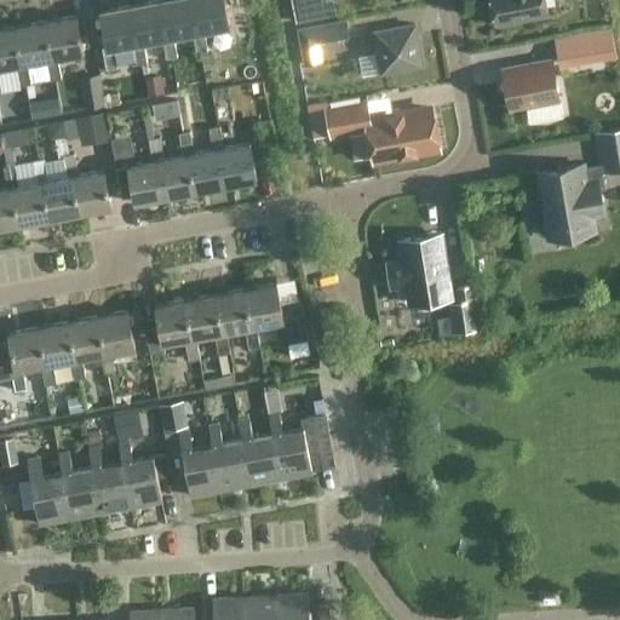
[(143,41),(161,38),(167,36),(160,0),(131,6),(137,42),(131,44),(136,65),(147,63),(143,41)]
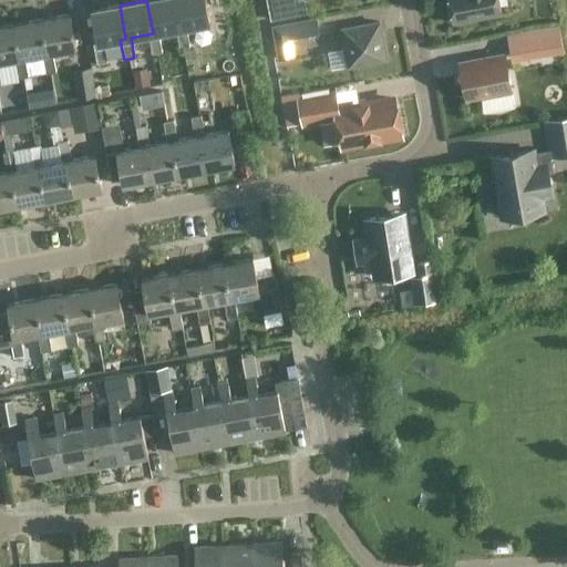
[(146,0),(153,33),(147,34),(151,54),(162,52),(157,32),(175,30),(181,29),(175,0),(146,0)]
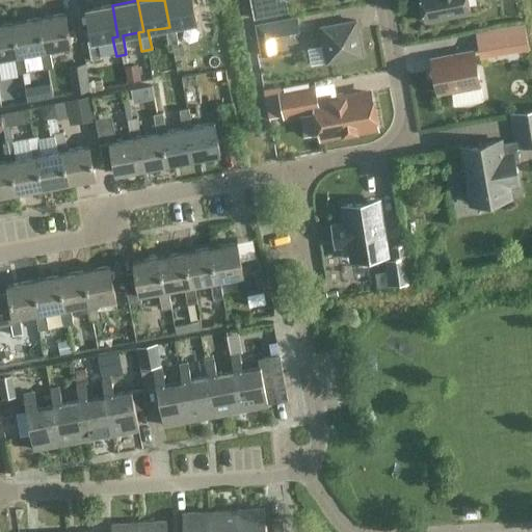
[(191,0),(164,0),(169,27),(164,28),(167,46),(178,44),(175,26),(195,22),(191,0)]
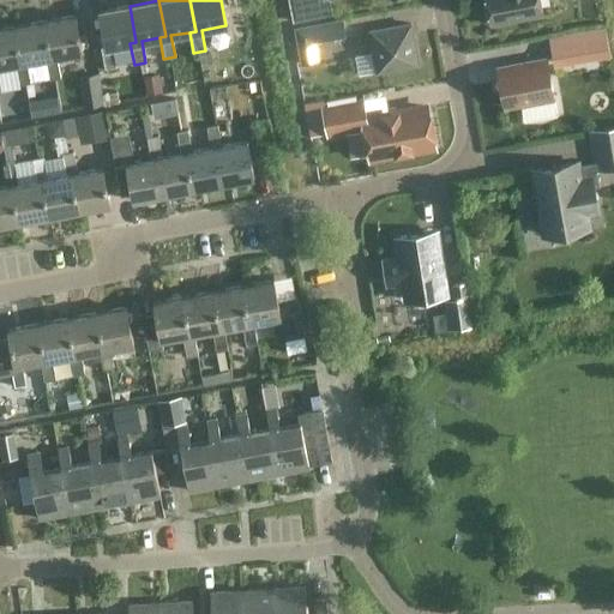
[(288,0),(293,22),(332,14),(329,0),(288,0)]
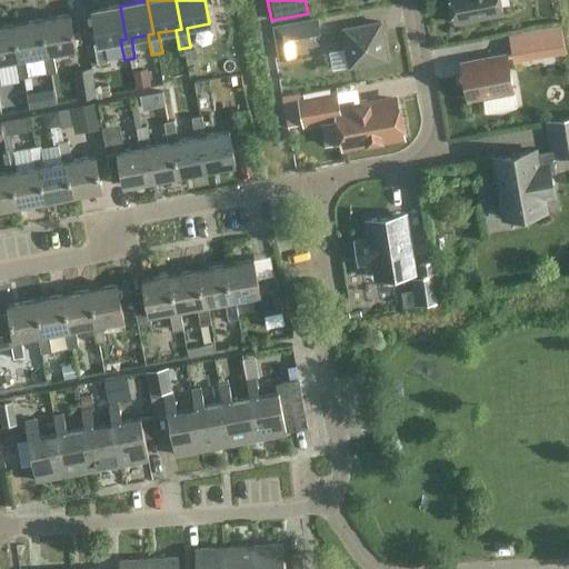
[(450,0),(455,26),(503,18),(500,0),(450,0)]
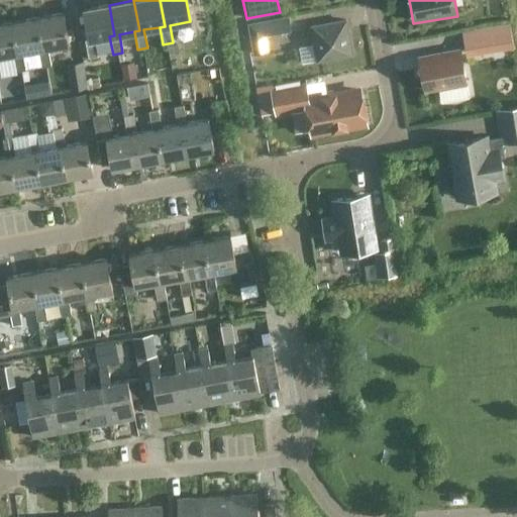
[(109,5),(84,9),(89,38),(84,39),(88,59),(89,59),(93,58),(97,57),(97,55),(94,39),(109,36),(114,35),(109,5)]
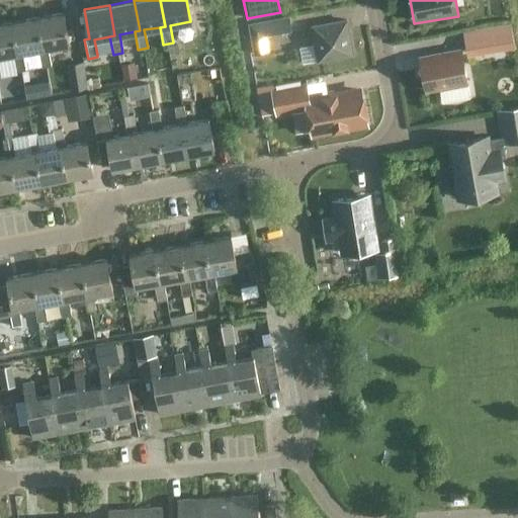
[(42,49),(37,50),(40,67),(46,67),(51,66),(48,48),(69,44),(63,13),(36,18),(42,49)]
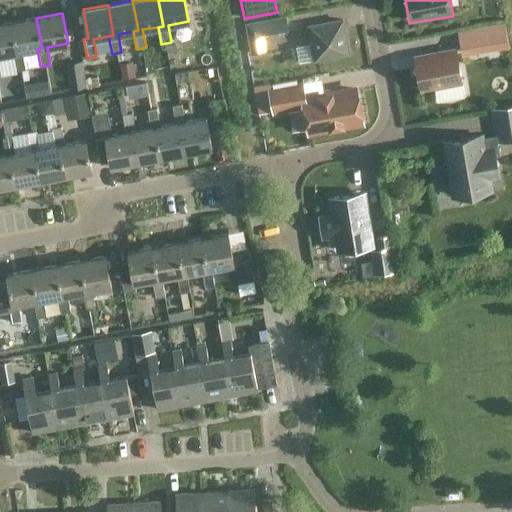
[(245,23),(250,53),(265,51),(262,35),(288,30),(285,15),(245,23)]
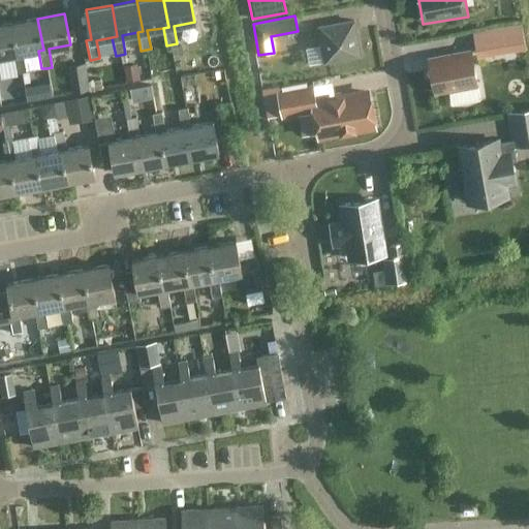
[(37,19),(12,23),(18,55),(13,55),(17,73),(21,72),(26,71),(23,54),(38,51),(43,50),(37,19)]
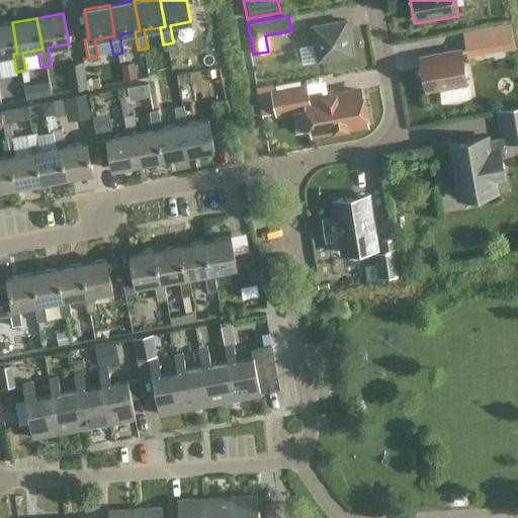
[(353,54),(346,19),(312,25),(319,60),(353,54)]
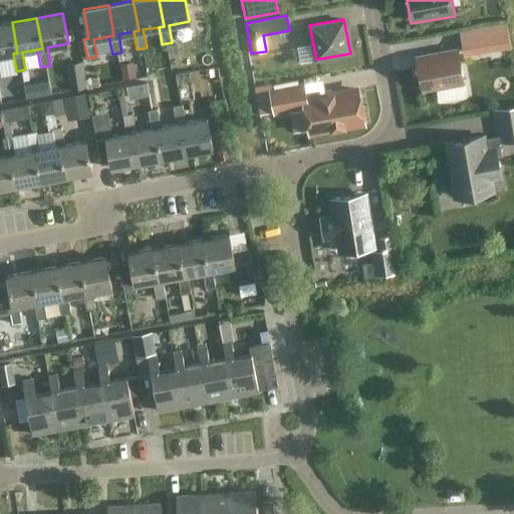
[(12,22),(0,24),(0,74),(16,71),(13,53),(17,53),(12,22)]
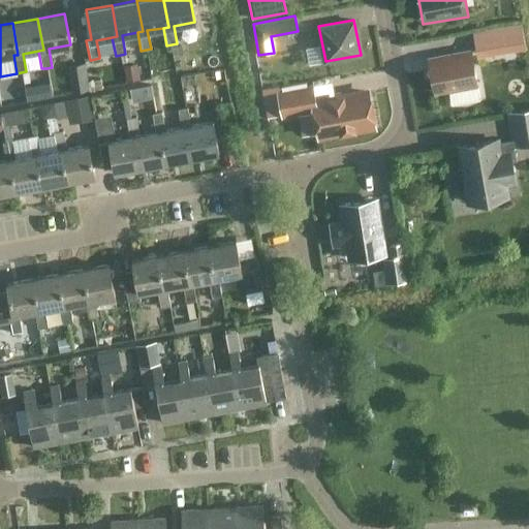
[(521,25),(499,29),(480,32),(483,40),(484,47),(484,49),(487,49),(502,45),(503,52),(525,48),(521,25)]
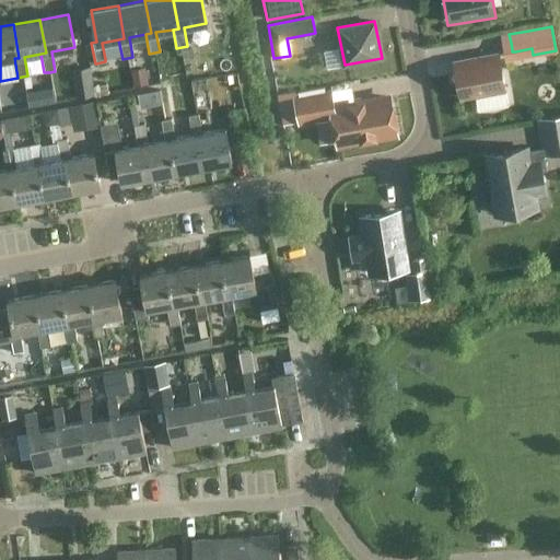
[(454,62),(459,96),(474,94),(477,109),(508,104),(499,54),(454,62)]
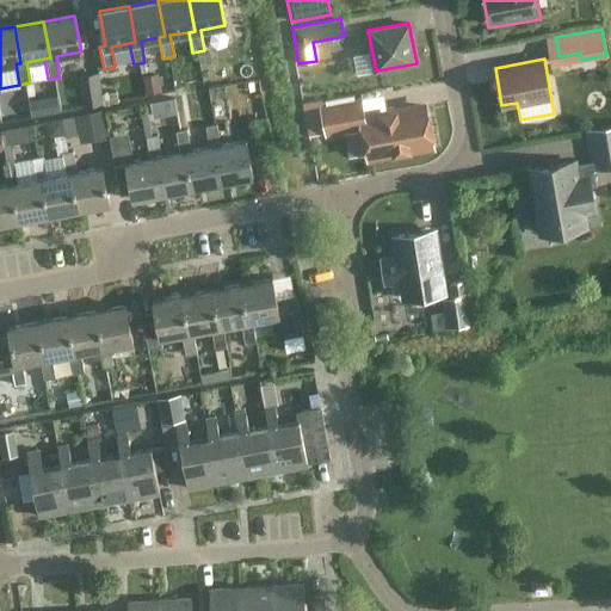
[(142,75),(146,93),(161,90),(158,72),(142,75)]
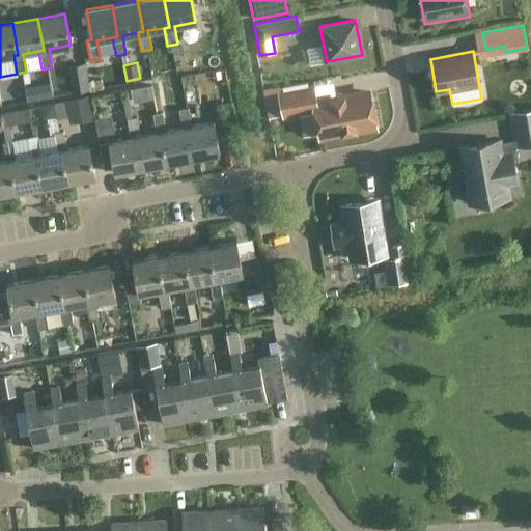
[(67,67),(72,93),(77,92),(89,90),(89,86),(85,64),(76,66),(67,67)]
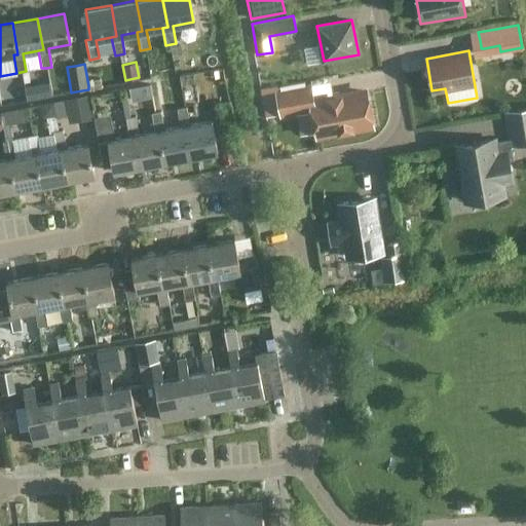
[(40,98),(51,96),(48,81),(38,84),(40,98)]
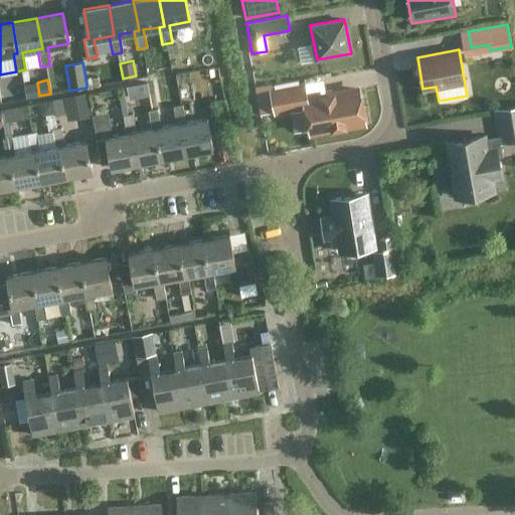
[(128,102),(145,98),(142,82),(125,87),(128,102)]
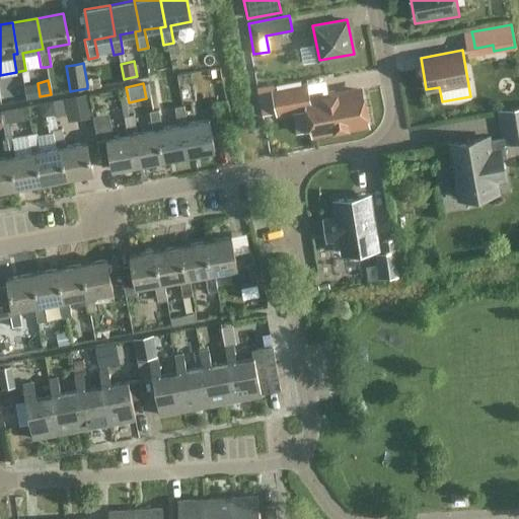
[(263,115),(278,113),(277,112),(277,107),(274,92),(275,91),(274,83),(256,86),(263,115)]
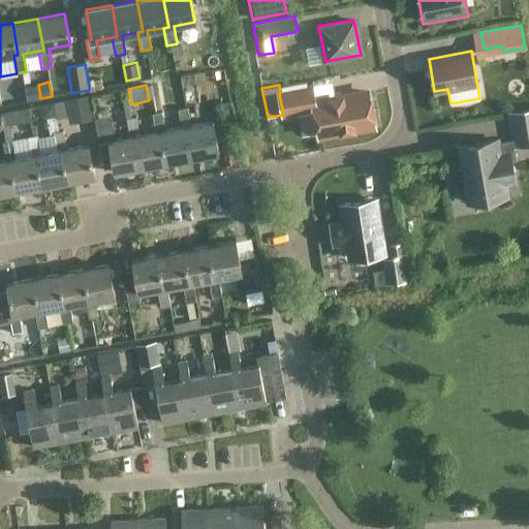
[(315,112),(319,133),(319,135),(325,134),(325,135),(328,136),(338,134),(339,131),(353,129),(354,129),(356,131),(366,129),(367,127),(368,126),(374,125),(367,91),(323,99),(314,101),(311,88),(310,88),(308,89),(300,90),(287,92),(279,94),(282,112),(282,114),(283,115),(286,114),(290,113),(296,112),(297,112),(313,109),(314,109),(315,112)]
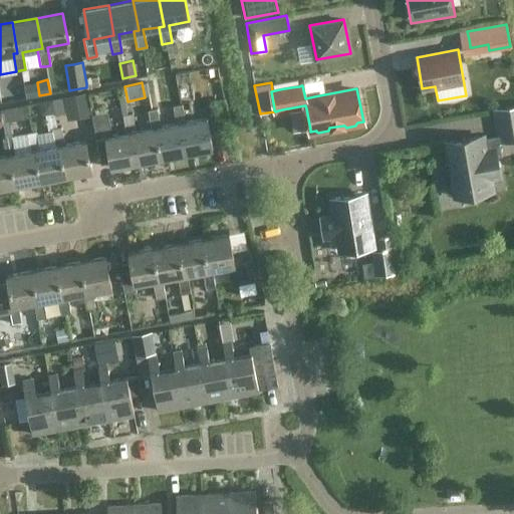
[(67,120),(91,115),(86,92),(62,97),(67,120)]
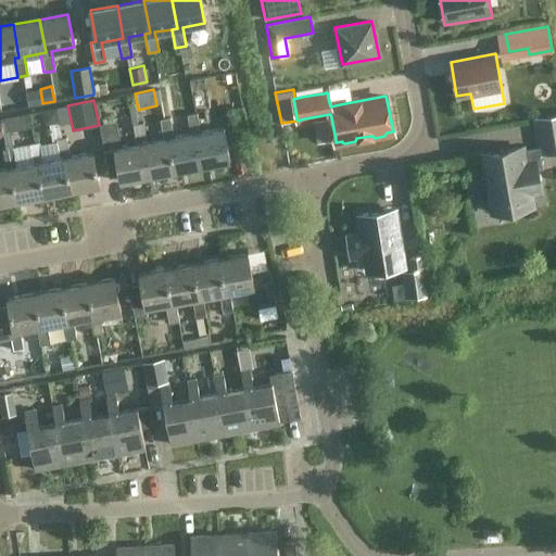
[(57,106),(42,110),(45,124),(59,122),(57,106)]
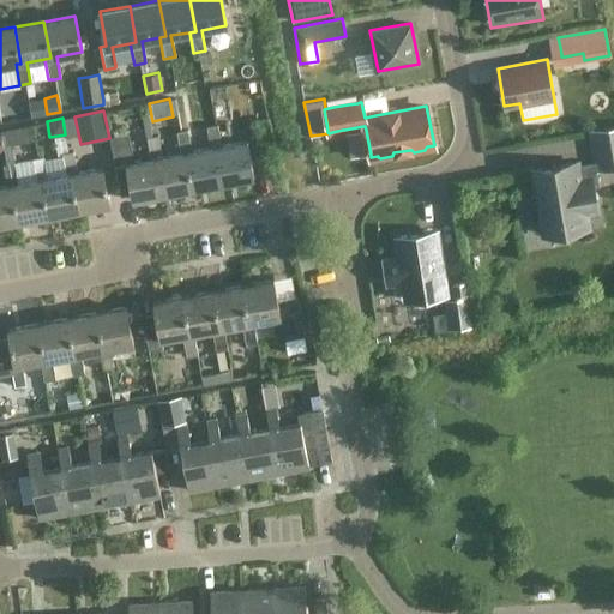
[(30,124),(13,127),(17,143),(32,139),(30,124)]
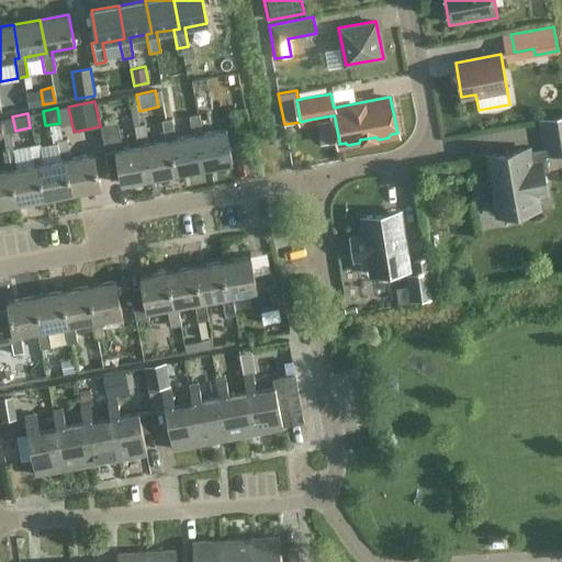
[(198,134),(204,167),(232,161),(226,128),(202,133),(199,114),(189,115),(192,135),(198,134)]
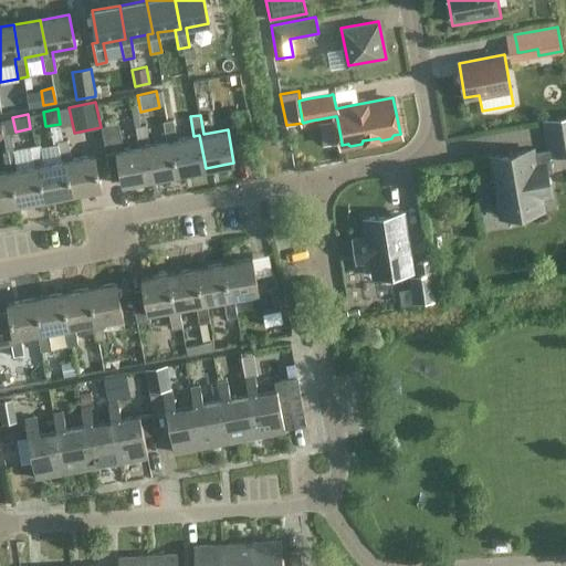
[(565,115),(548,118),(555,157),(565,155),(565,115)]
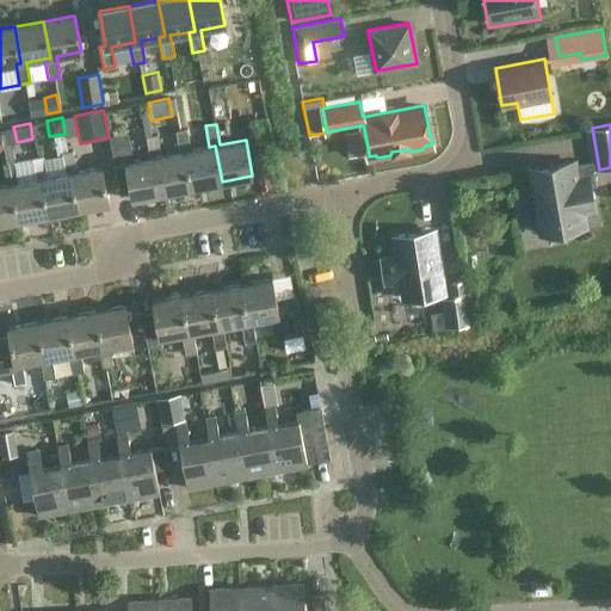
[(215,146),(209,147),(190,150),(186,129),(180,130),(176,131),(179,153),(185,152),(192,187),(222,181),(215,146)]
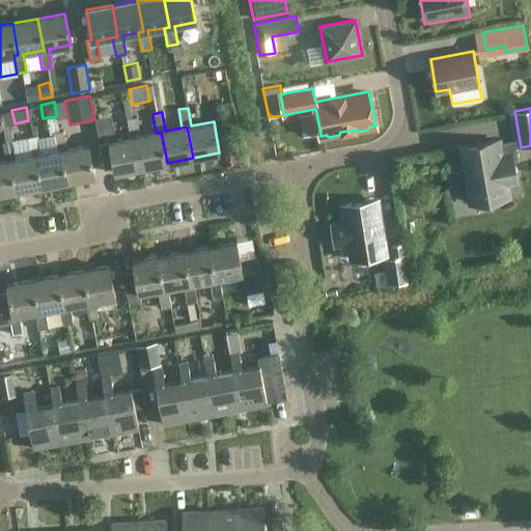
[(135,137),(130,138),(114,141),(109,116),(94,119),(100,144),(109,142),(115,173),(141,168),(135,137)]
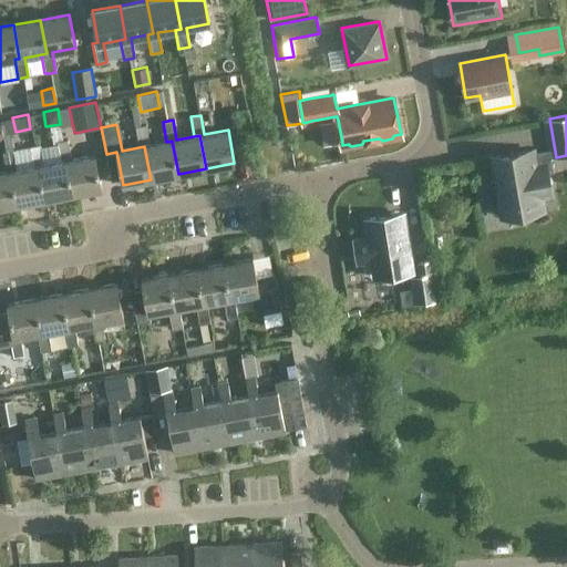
[(172,141),(166,142),(148,145),(145,125),(135,127),(138,147),(144,146),(151,179),(178,174),(172,141)]
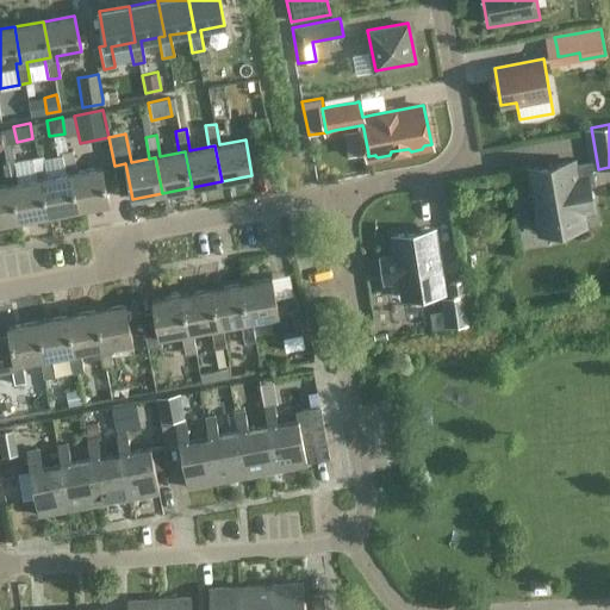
[(67,151),(61,153),(66,174),(72,173),(78,209),(109,203),(101,167),(76,172),(73,150),(67,151)]
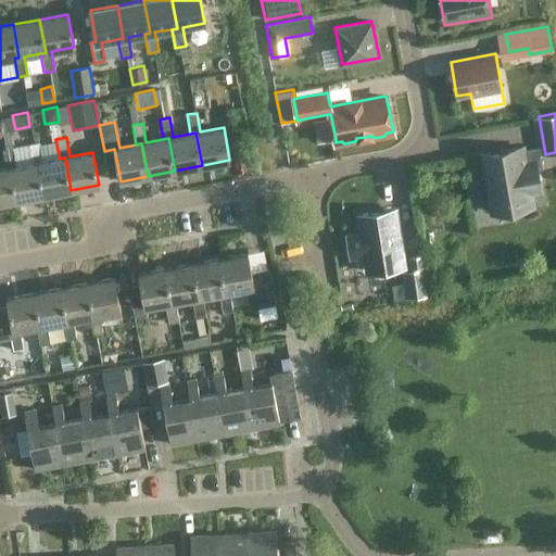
[(34,143),(28,144),(28,146),(33,163),(37,162),(43,196),(71,190),(65,158),(60,159),(42,162),(39,142),(34,143)]
